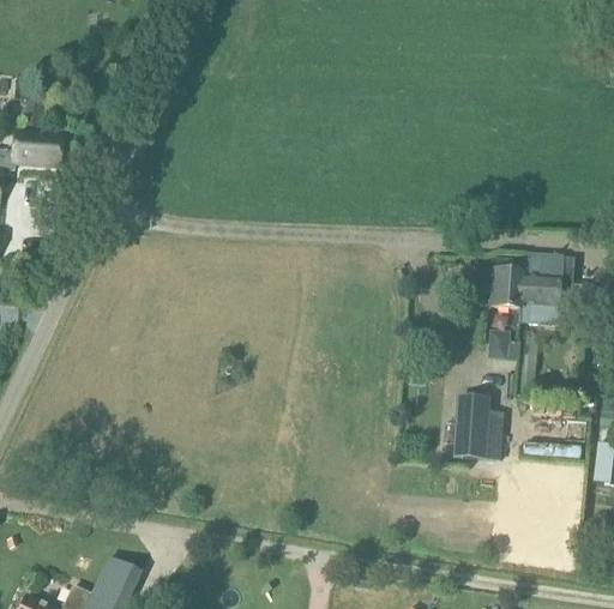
[(20,126),(40,128),(42,100),(23,98),(20,126)]
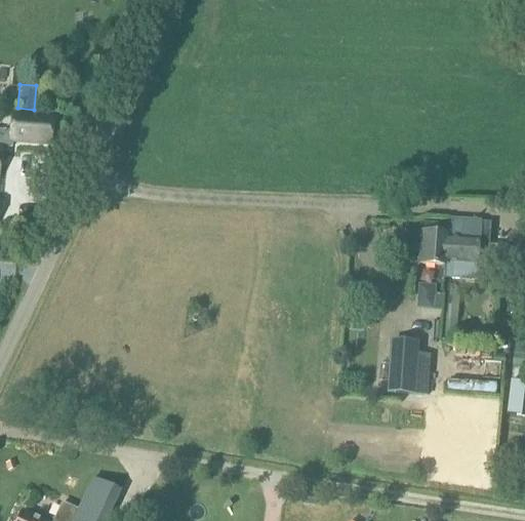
[(48,142),(50,116),(13,113),(12,129),(0,128),(0,143),(10,144),(11,138),(48,142)]
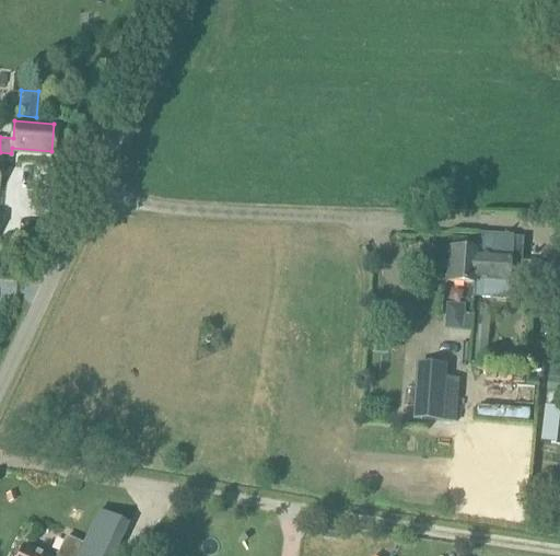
[(476,282),(476,294),(511,297),(512,284),(514,254),(512,253),(513,234),(494,233),(493,242),(479,241),(478,253),(476,282)]
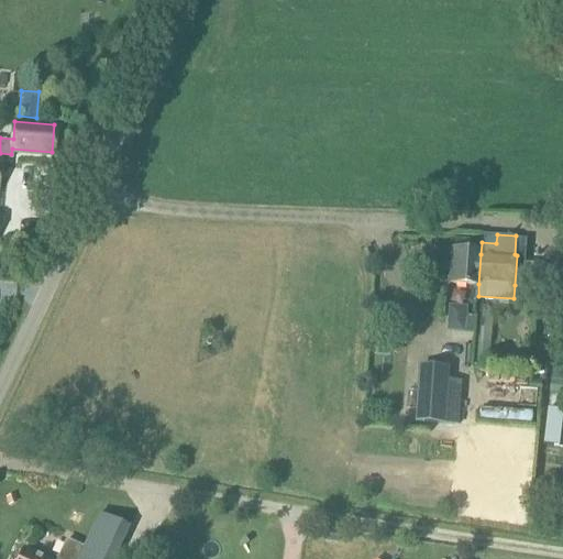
[(445,248),(444,264),(449,264),(448,281),(467,282),(467,284),(478,284),(481,254),(482,242),(482,240),(457,238),(457,249),(452,248),(445,248)]
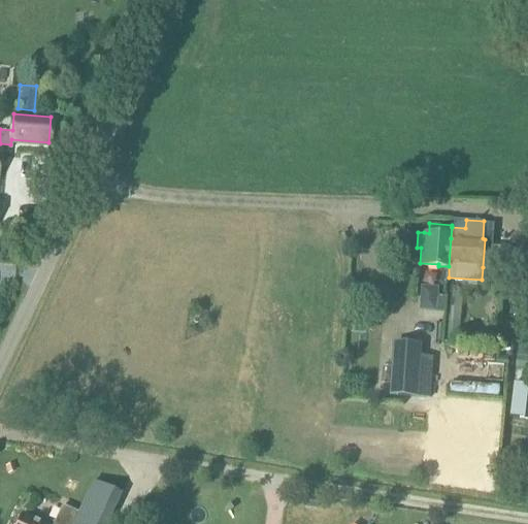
[(450,284),(447,339),(459,340),(462,291),(457,285),(450,284)]
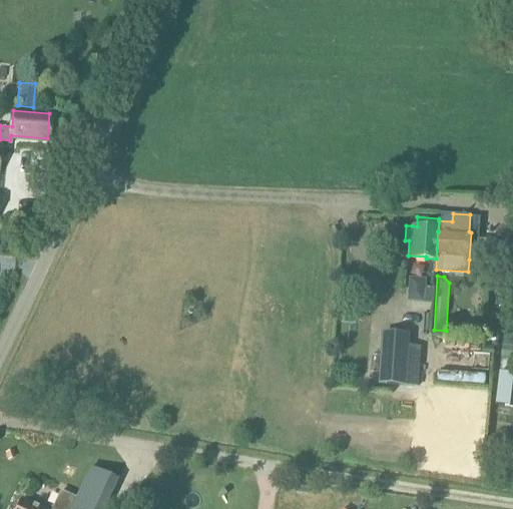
[(425,285),(407,283),(406,299),(432,301),(433,285),(425,285)]
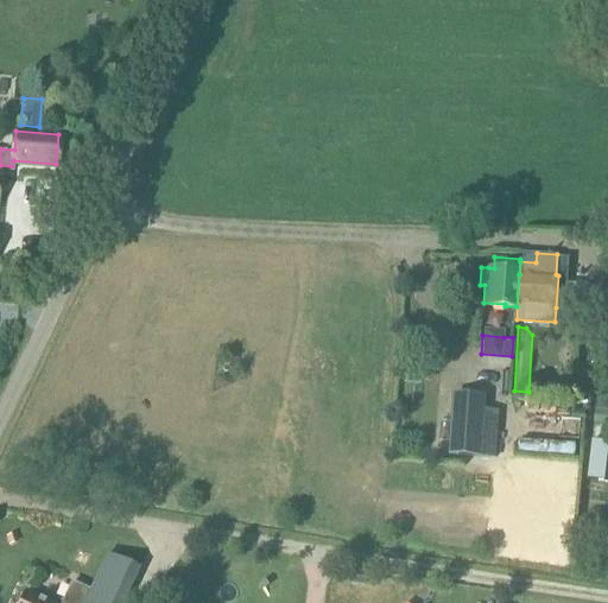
[(455,393),(451,450),(480,452),(483,408),(483,395),(455,393)]
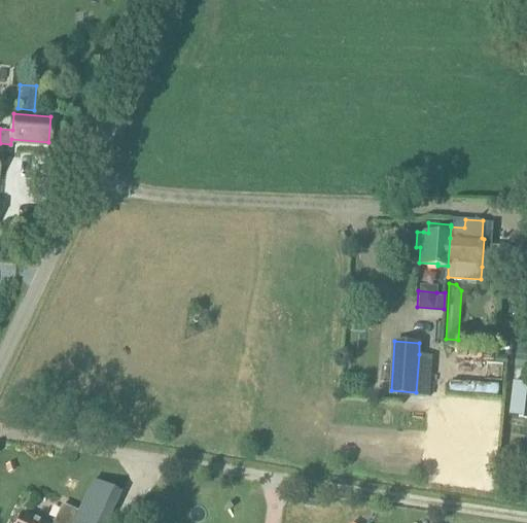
[(516,369),(526,369),(526,350),(525,350),(524,354),(517,354),(516,369)]
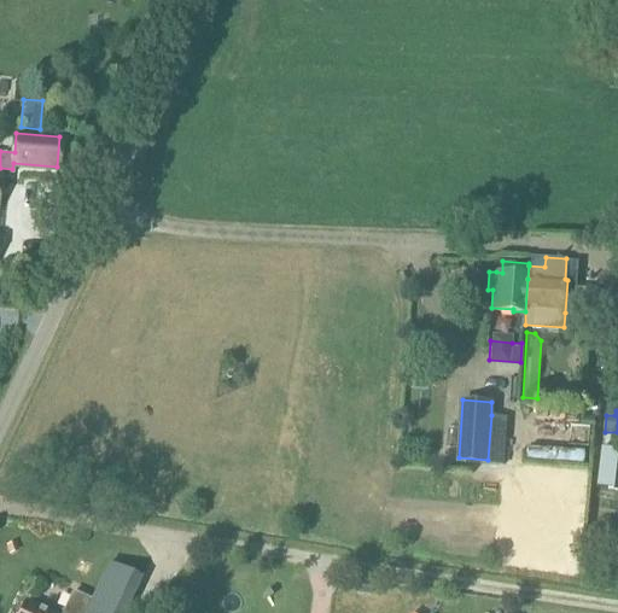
[(491,415),(488,460),(502,460),(505,416),(491,415)]
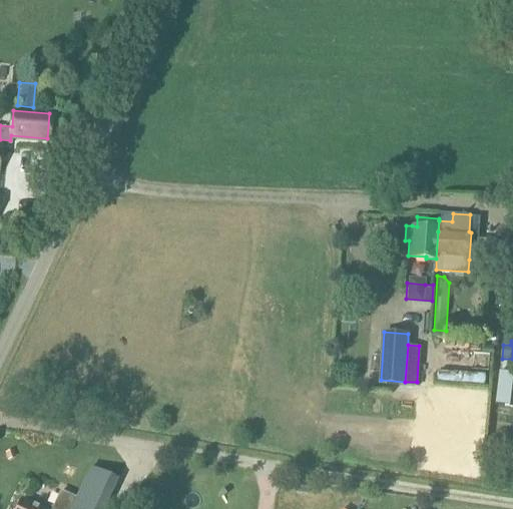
[(485,374),(438,370),(438,379),(485,382),(485,374)]
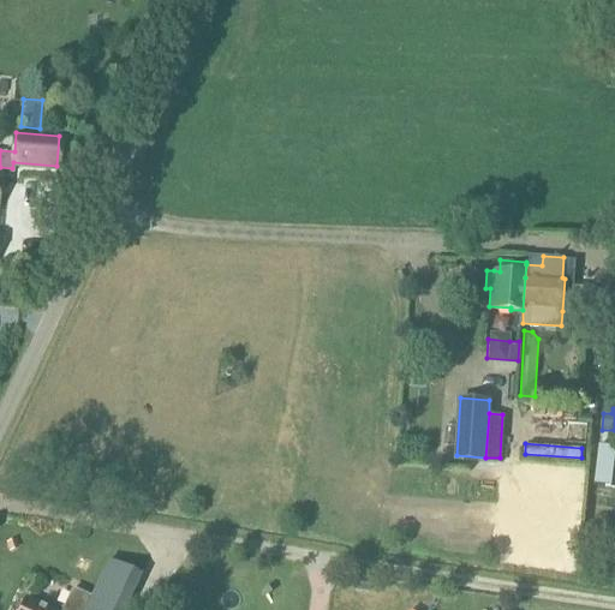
[(613,473),(596,471),(595,482),(611,483),(613,473)]
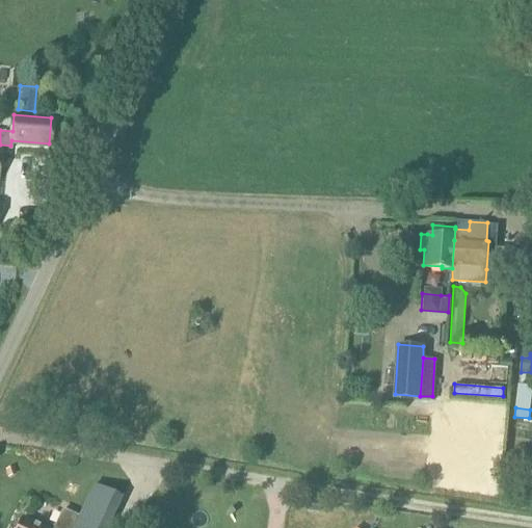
[(62,507),(52,527),(48,527),(22,516),(16,527),(72,527),(79,515),(62,507)]
